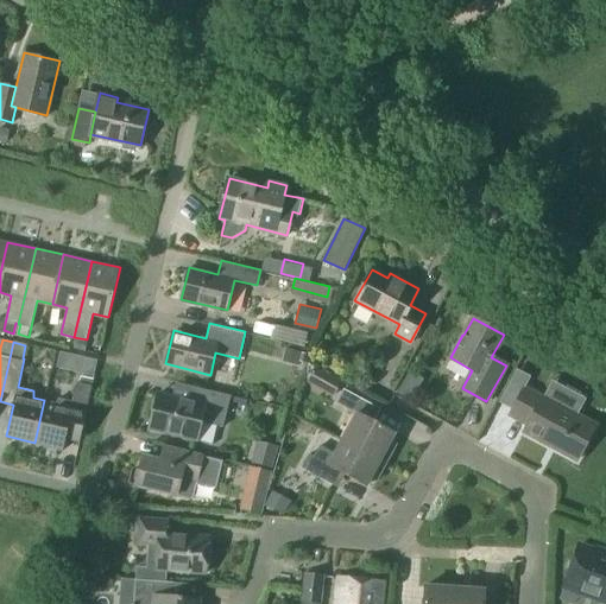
[(93,374),(96,360),(81,355),(77,370),(93,374)]
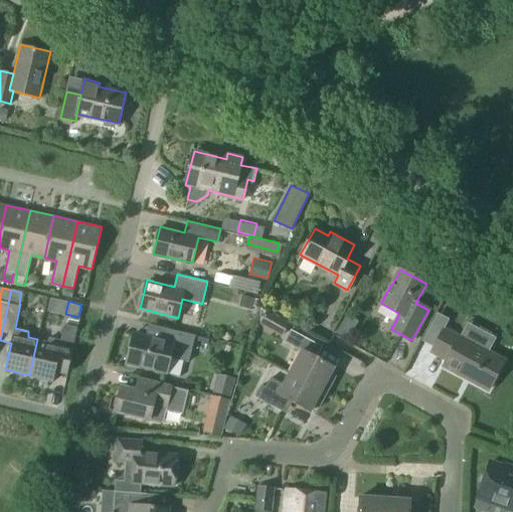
[(274,328),(283,333),(289,321),(280,316),(274,328)]
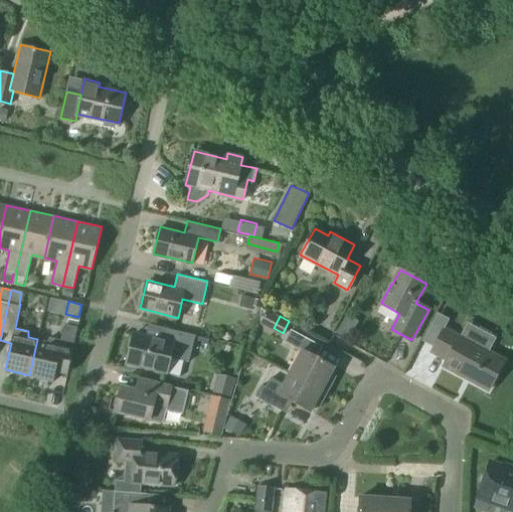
[(47,341),(37,339),(29,375),(53,380),(59,354),(71,356),(78,326),(65,323),(61,339),(49,336),(47,341)]
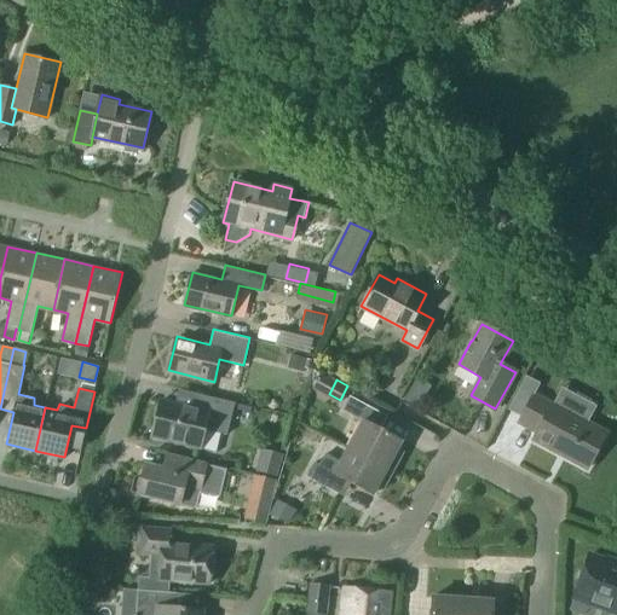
[(153,435),(200,446),(205,427),(226,433),(234,401),(200,393),(196,407),(161,399),(153,435)]
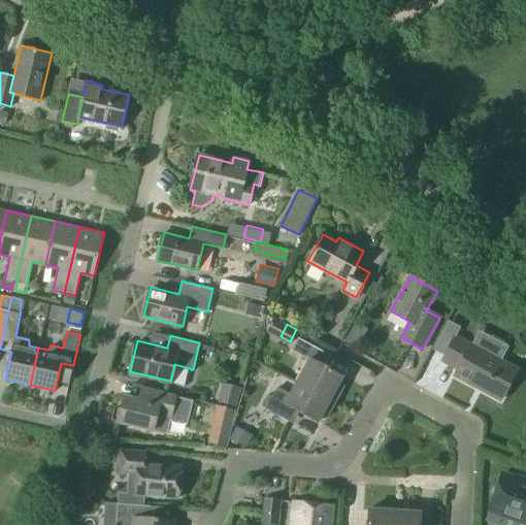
[(441,360),(458,368),(454,374),(500,399),(517,368),(471,345),(470,345),(455,336),(441,360)]
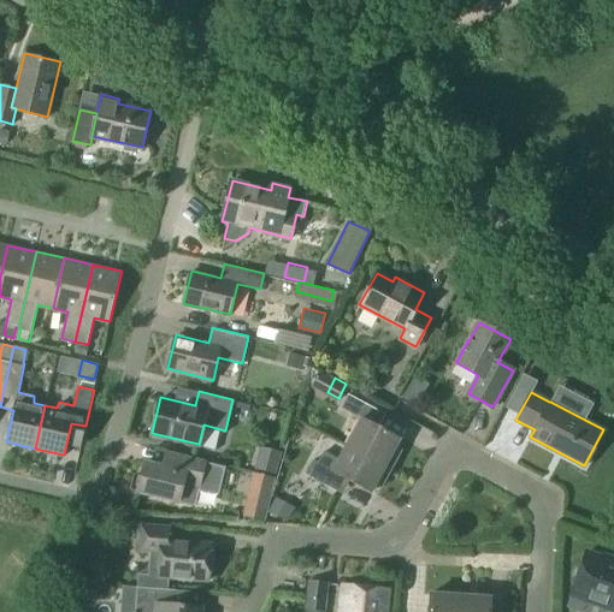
[(346,445),(393,470),(403,450),(397,440),(399,439),(372,425),(379,411),(347,393),(338,408),(360,420),(346,445)]
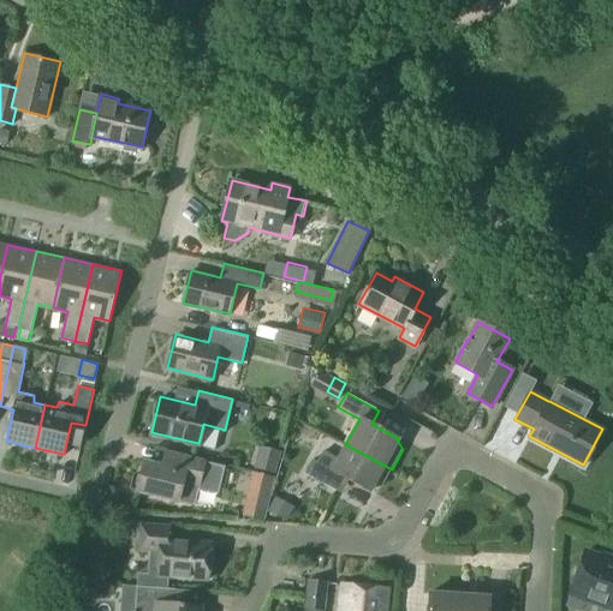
[(381,487),(392,469),(345,444),(338,459),(322,450),(316,462),(310,460),(303,473),(335,490),(343,477),(369,490),(370,487),(381,487)]
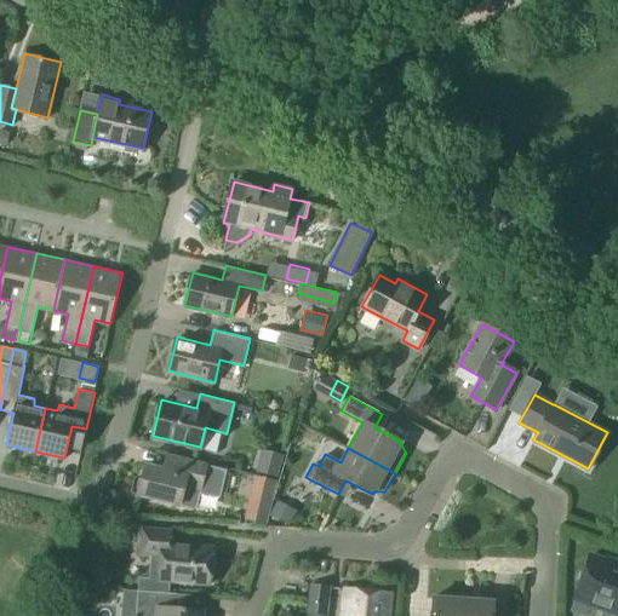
[(263,449),(257,471),(279,477),(285,455),(263,449)]
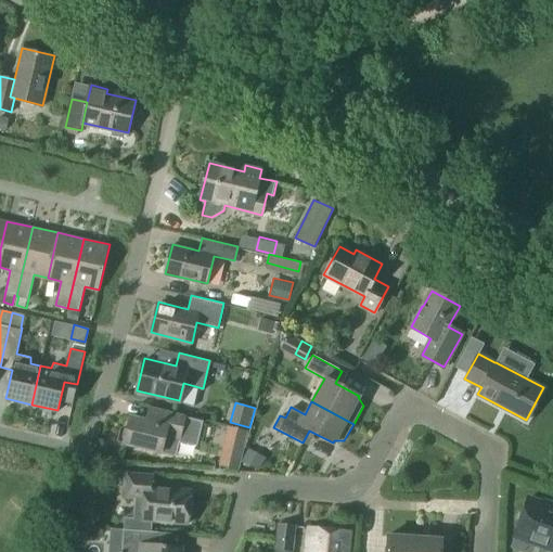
[(162,451),(162,449),(176,453),(180,439),(197,445),(203,422),(149,408),(145,420),(130,415),(127,428),(121,426),(118,439),(124,441),(162,451)]
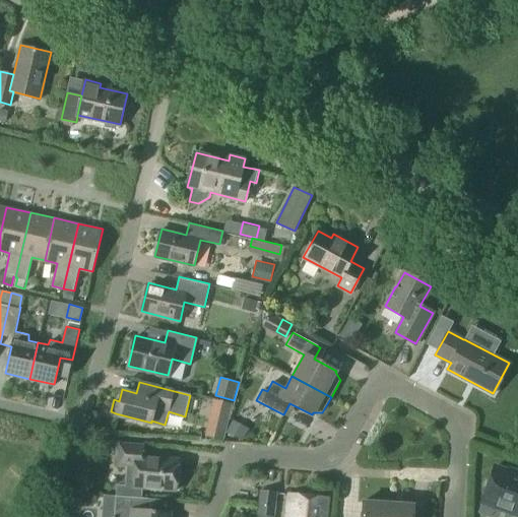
[(210,416),(225,419),(230,402),(214,399),(210,416)]
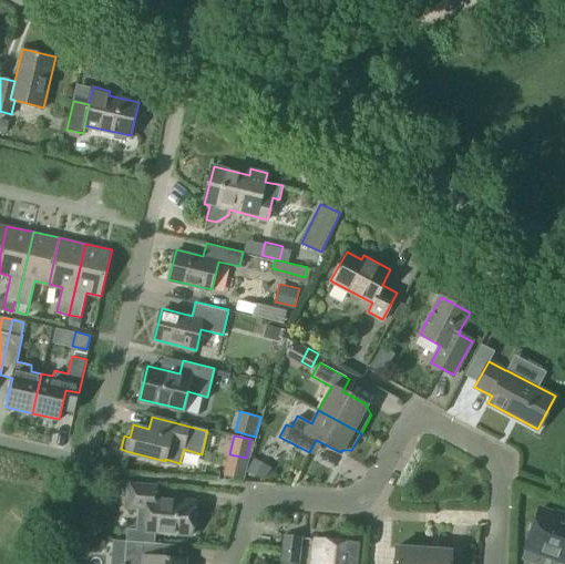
[(247,470),(264,479),(271,465),(254,457),(247,470)]
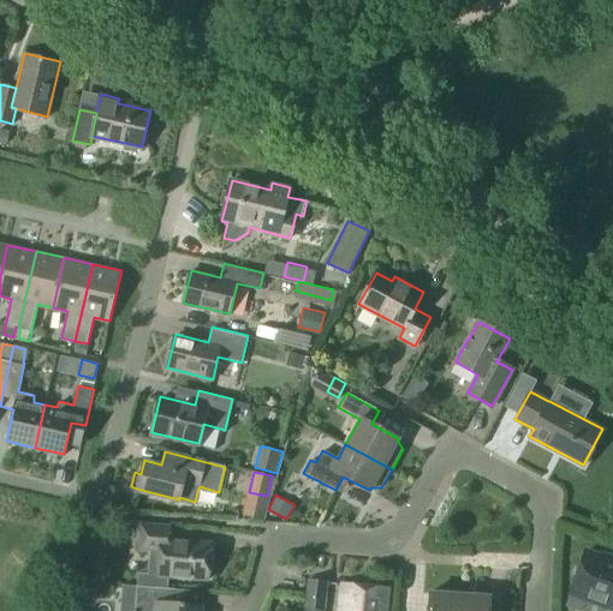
[(160,575),(210,577),(212,544),(170,543),(171,527),(143,526),(142,551),(161,552),(160,575)]
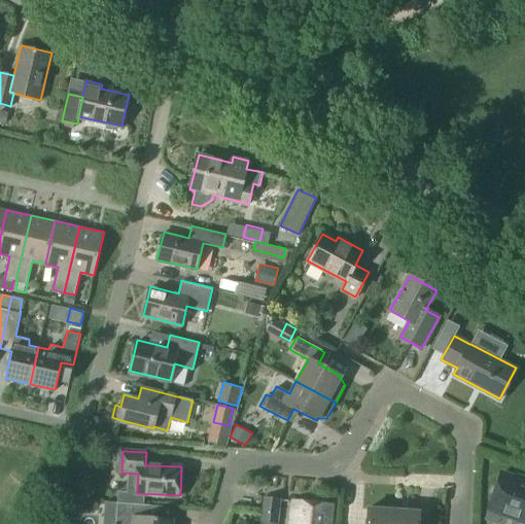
[(524,477),(515,474),(514,477),(500,472),(488,507),(524,519),(524,477)]
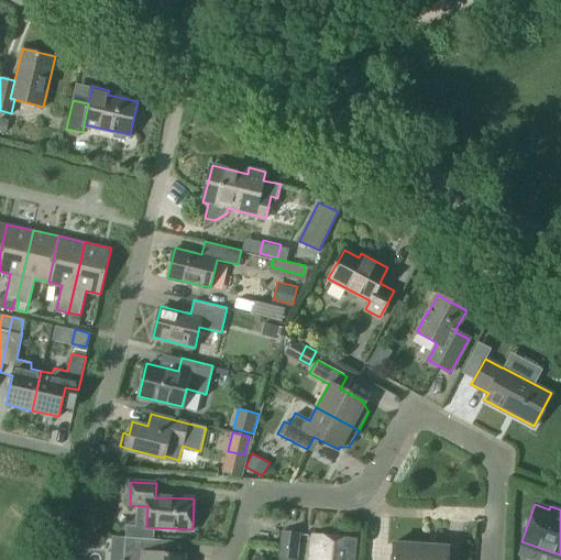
[(279,557),(296,559),(298,534),(282,531),(279,557)]
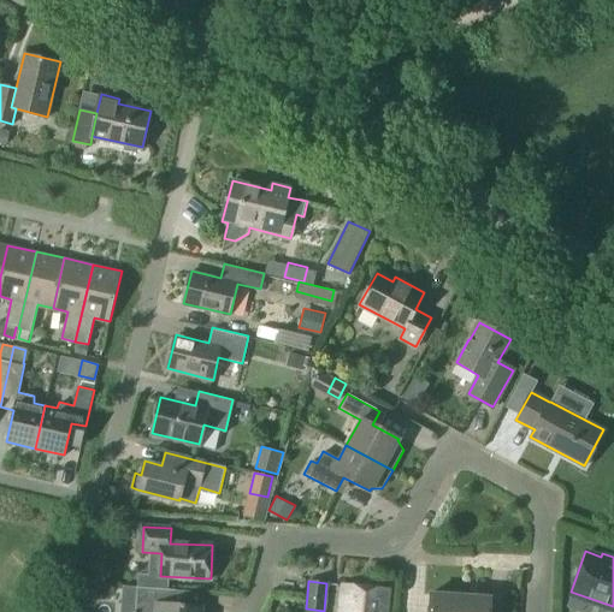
[(337,611),(385,611),(389,589),(342,584),(337,611)]
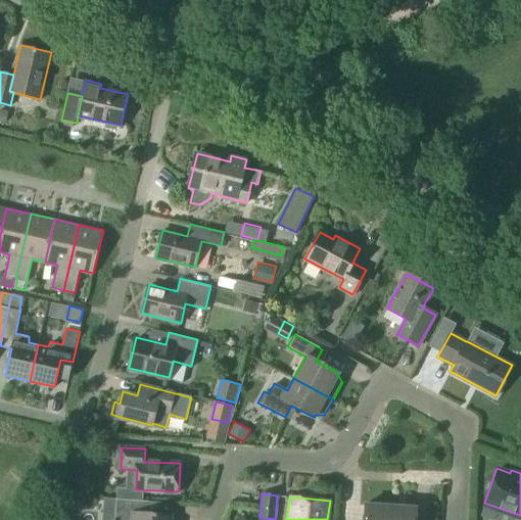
[(172,519),(173,516),(147,514),(147,501),(117,499),(115,519),(172,519)]
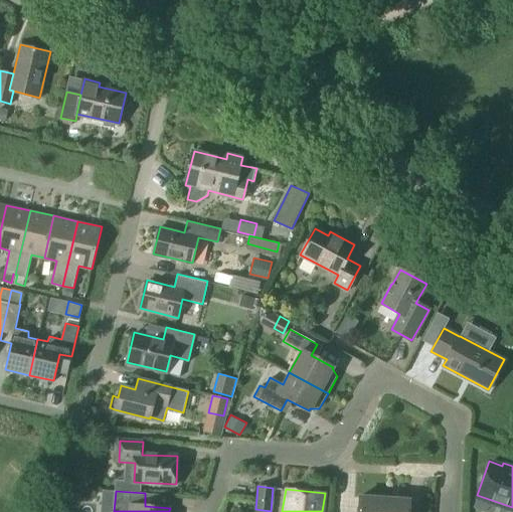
[(383,511),(384,497),(360,496),(359,511),(383,511)]
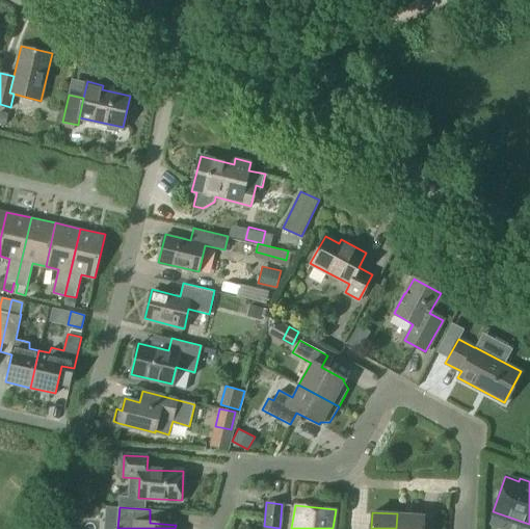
[(397,513),(396,528),(422,528),(424,516),(397,513)]
